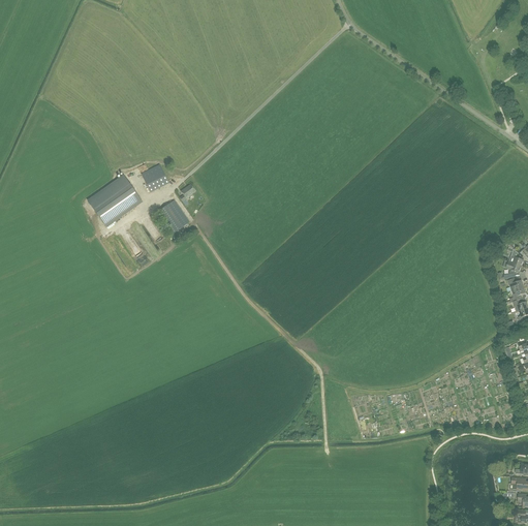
[(149,189),(167,180),(159,161),(141,171),(149,189)]
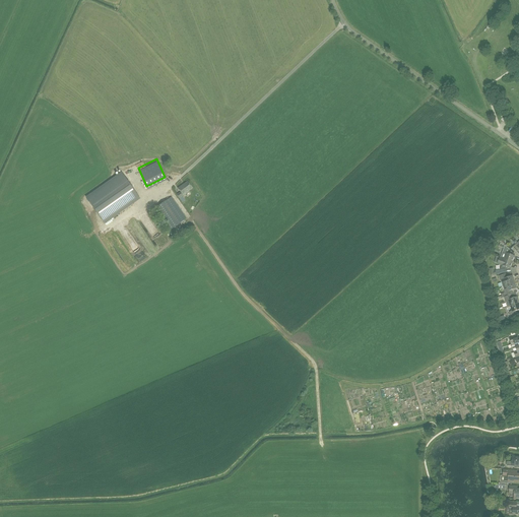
[(121,170),(85,195),(103,220),(138,195),(121,170)]
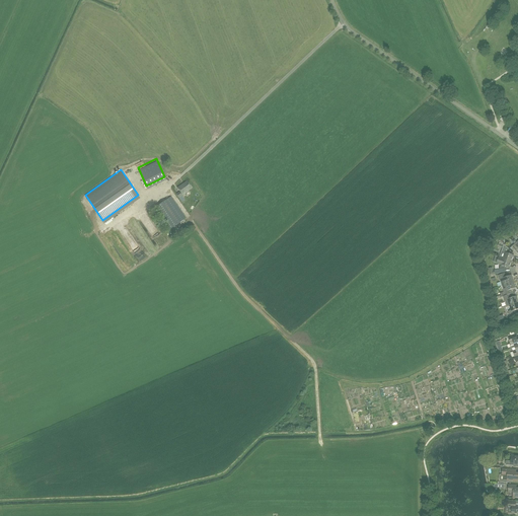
[(181,192),(191,185),(187,178),(176,185),(179,189),(175,191),(177,195),(181,192)]
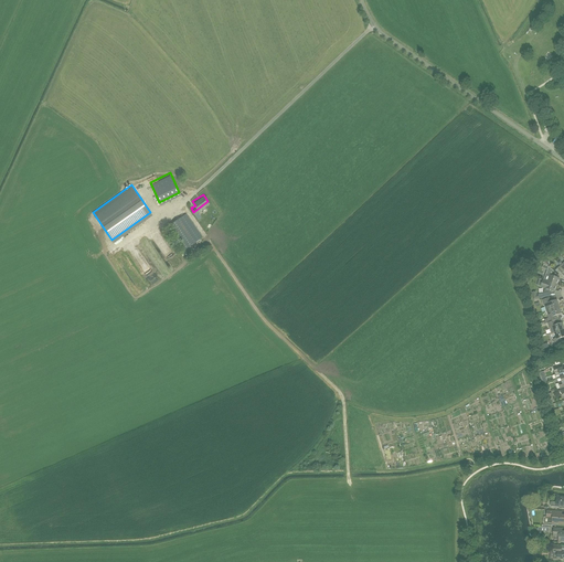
[(166,224),(182,247),(201,234),(184,211),(166,224)]
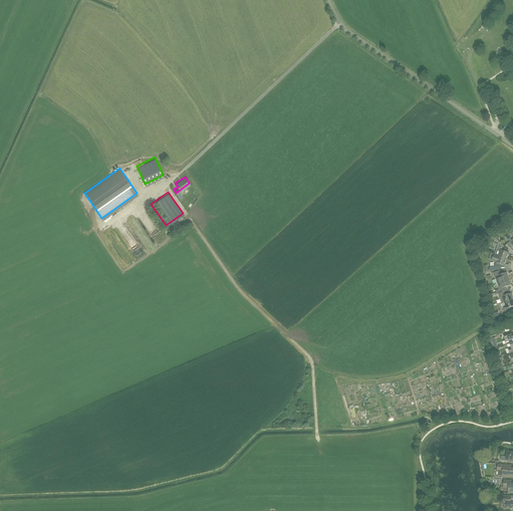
[(512,237),(512,236),(504,243),(509,247),(512,244),(512,243),(512,237)]
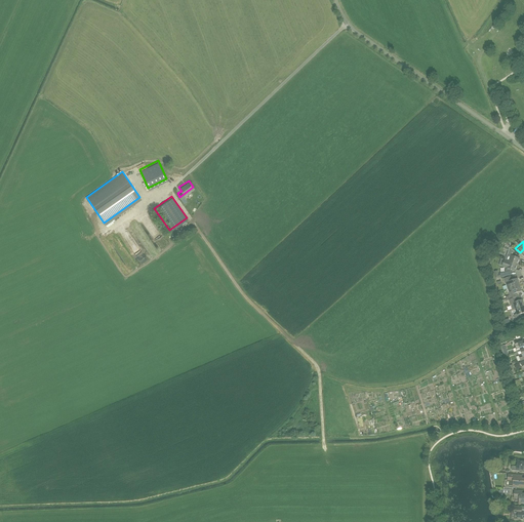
[(506,254),(505,257),(517,262),(519,255),(512,253),(514,248),(509,245),(506,254)]
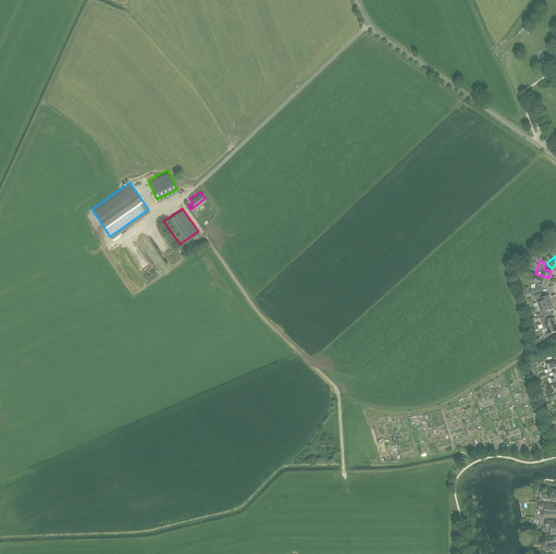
[(546,285),(548,278),(535,273),(533,272),(531,280),(546,285)]
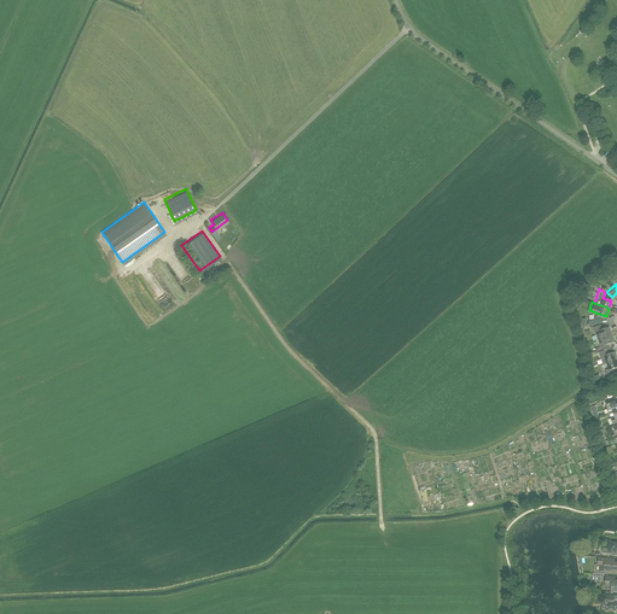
[(611,332),(609,325),(606,320),(600,322),(592,325),(595,332),(597,337),(611,332)]
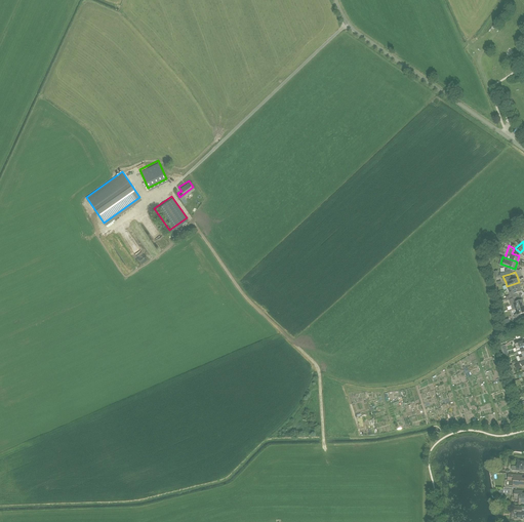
[(521,288),(519,282),(507,286),(508,290),(509,294),(505,295),(505,298),(516,294),(517,294),(516,290),(521,288)]
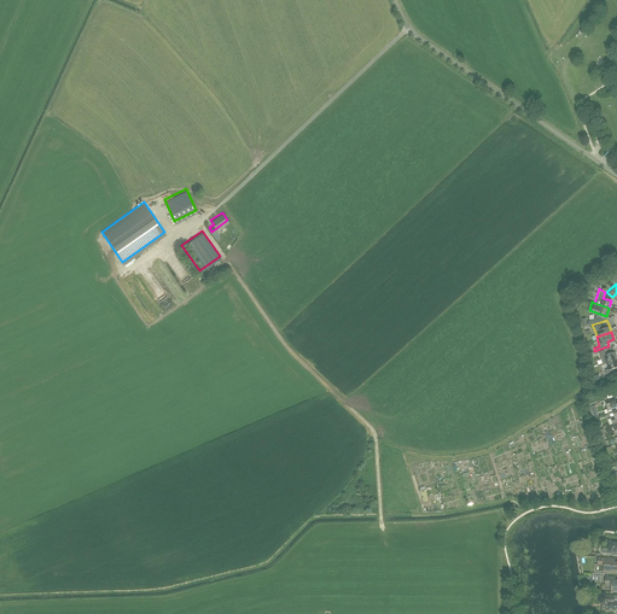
[(609,351),(607,346),(594,351),(595,352),(599,351),(600,355),(603,361),(605,360),(606,360),(616,356),(613,349),(609,351)]
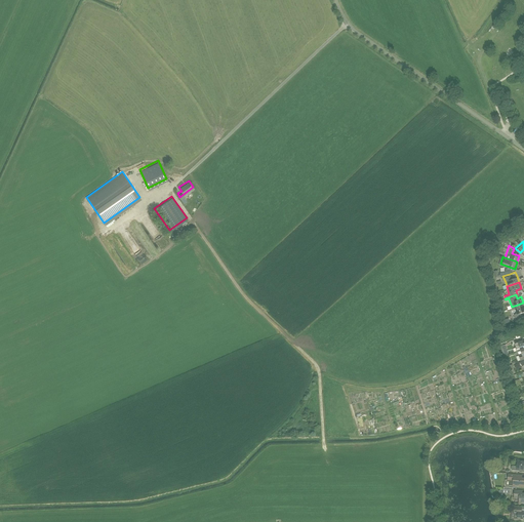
[(523,310),(523,305),(523,303),(515,306),(516,312),(513,313),(515,317),(522,314),(523,314),(523,310)]
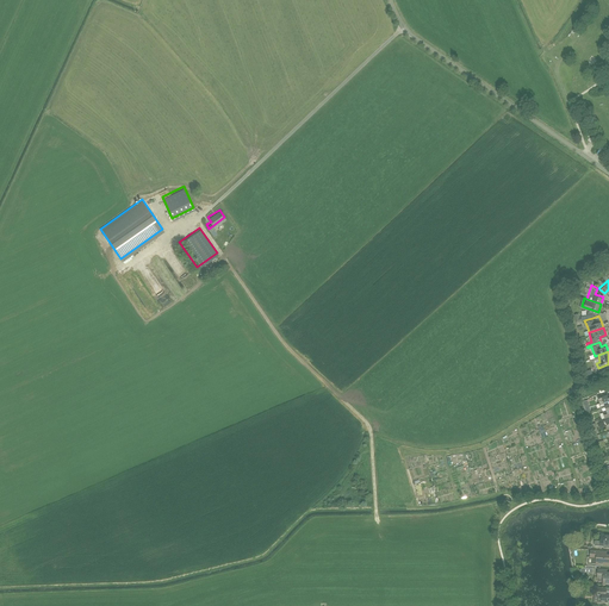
[(596,393),(598,399),(598,400),(603,399),(604,404),(608,401),(608,393),(608,394),(606,391),(596,393)]
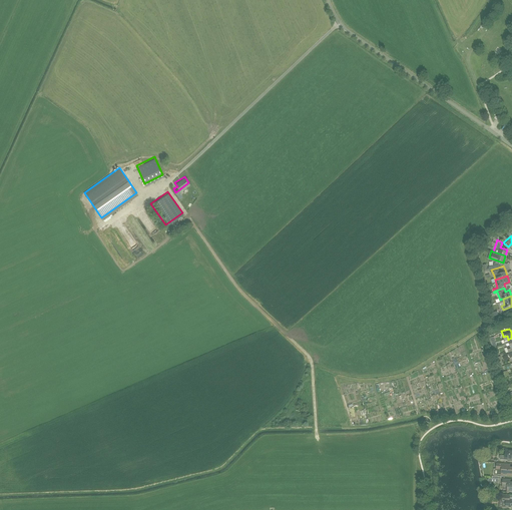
[(504,448),(504,453),(499,452),(499,453),(498,456),(499,457),(506,457),(511,457),(511,447),(509,447),(509,448),(504,448)]
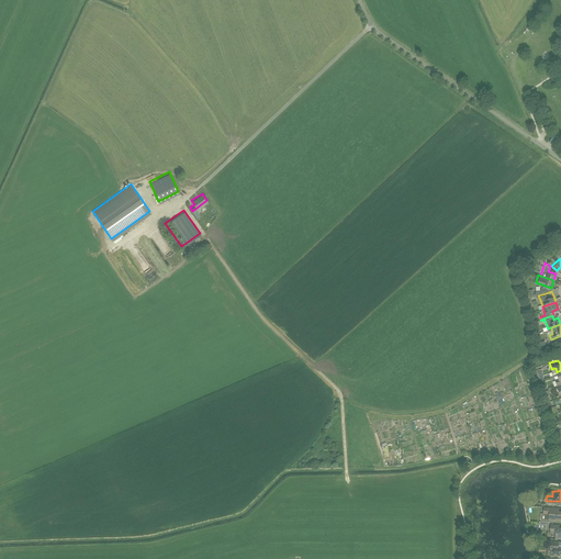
[(560,510),(558,510),(559,506),(543,505),(542,512),(546,512),(545,517),(548,517),(560,518),(560,510)]
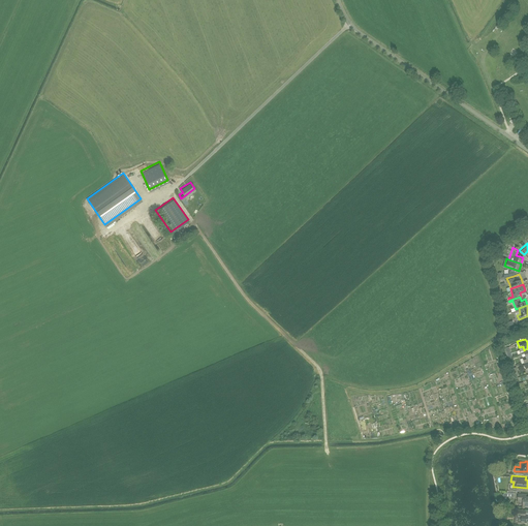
[(527,503),(527,494),(525,495),(525,492),(518,491),(517,498),(522,499),(522,504),(527,503)]
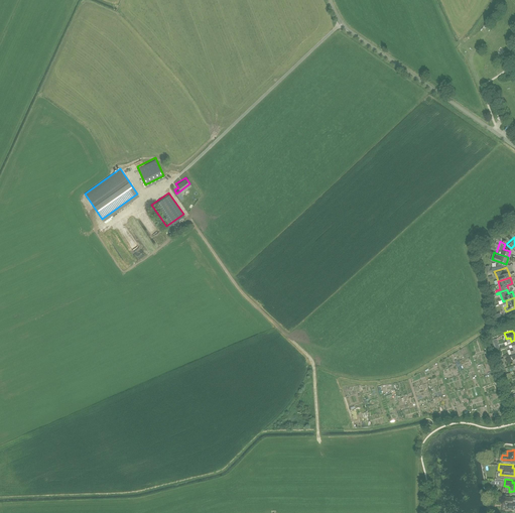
[(505,495),(505,496),(503,496),(502,497),(502,500),(503,501),(505,501),(504,506),(505,507),(508,507),(508,508),(514,508),(514,499),(512,500),(512,496),(505,495)]
